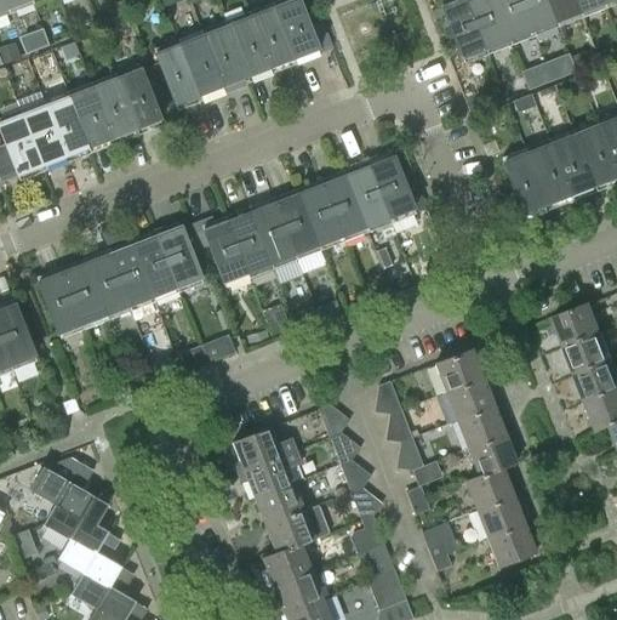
[(0,0),(0,16),(11,13),(5,0),(0,0)]
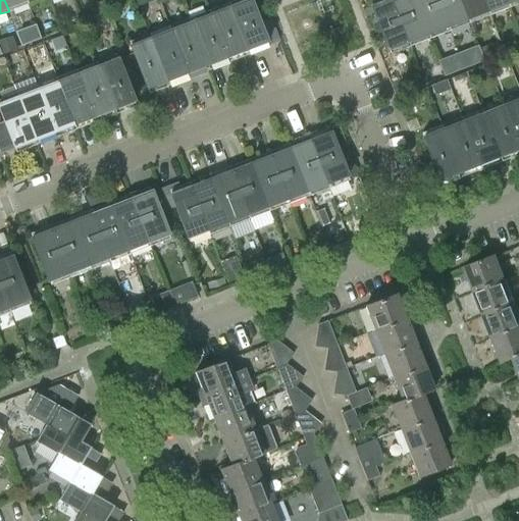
[(4,0),(9,11),(29,3),(28,0),(4,0)]
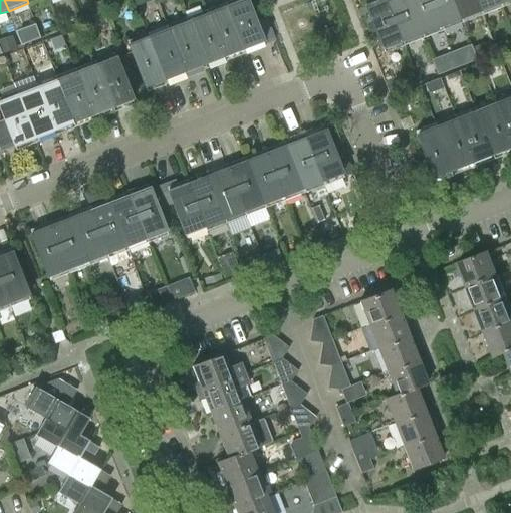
[(232,0),(227,2),(246,53),(267,45),(249,0),(232,0)]
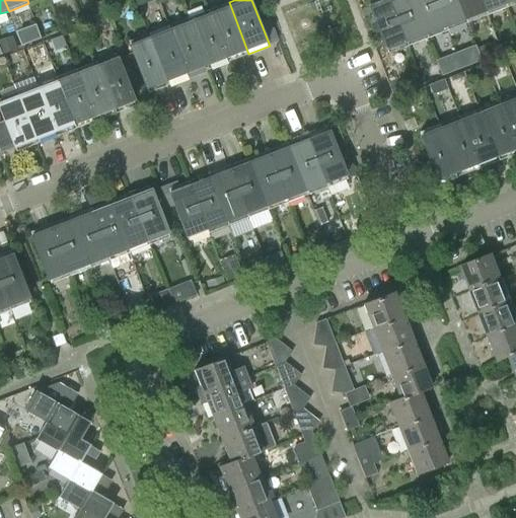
[(388,53),(409,45),(390,0),(374,0),(369,2),(388,53)]
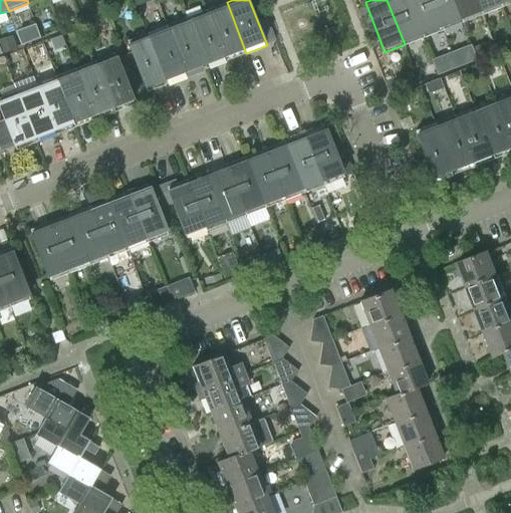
[(387,0),(405,44),(424,36),(409,0),(387,0)]
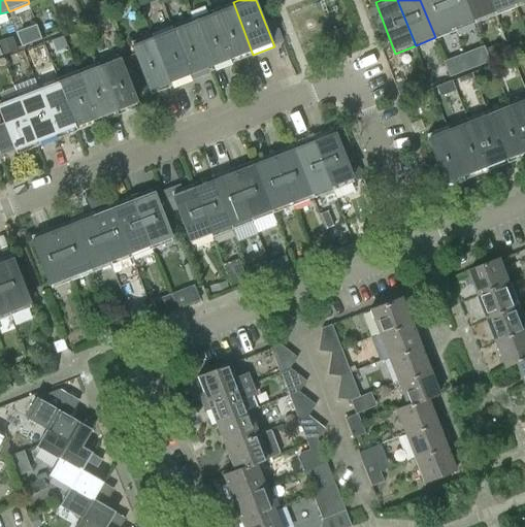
[(420,0),(435,37),(456,30),(444,0),(420,0)]
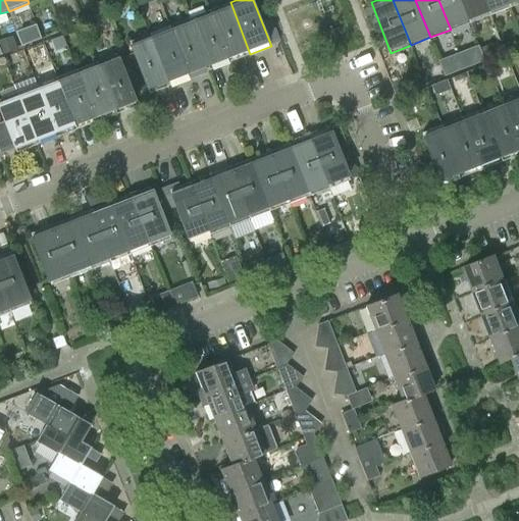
[(438,0),(451,30),(471,21),(462,0),(438,0)]
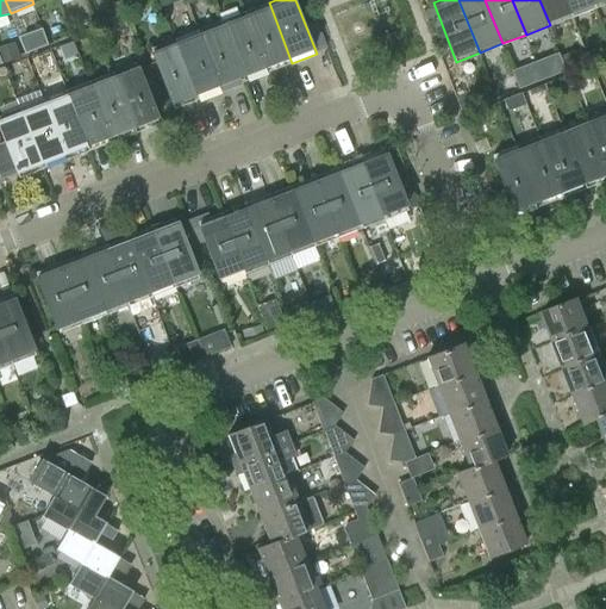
[(539,0),(550,25),(574,16),(567,0),(539,0)]
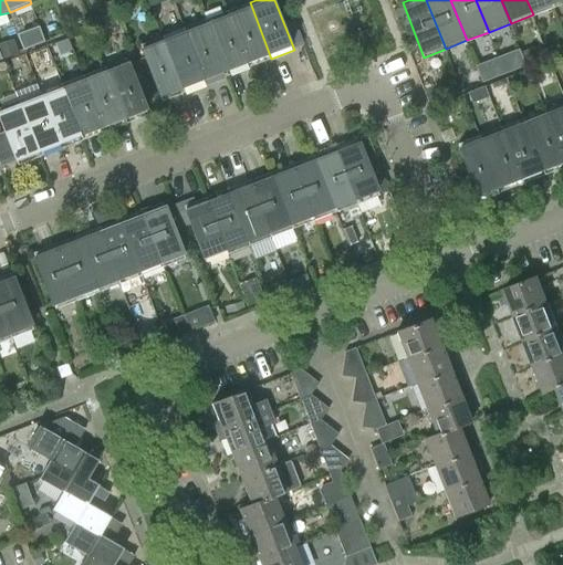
[(527,0),(533,14),(554,6),(552,0),(527,0)]
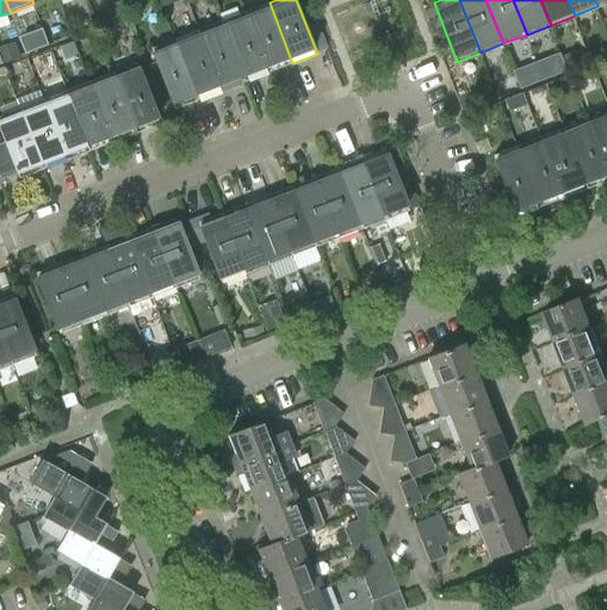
[(270,72),(292,63),(270,2),(246,12),(270,72)]
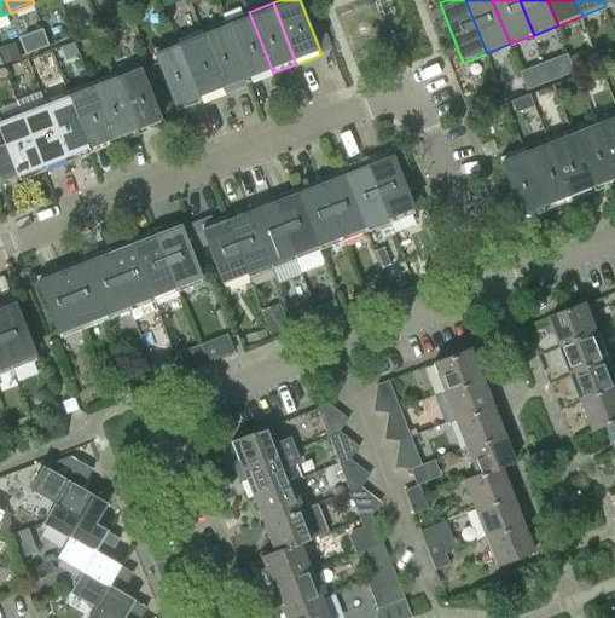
[(249,12),(225,21),(249,82),(273,73),(249,12)]
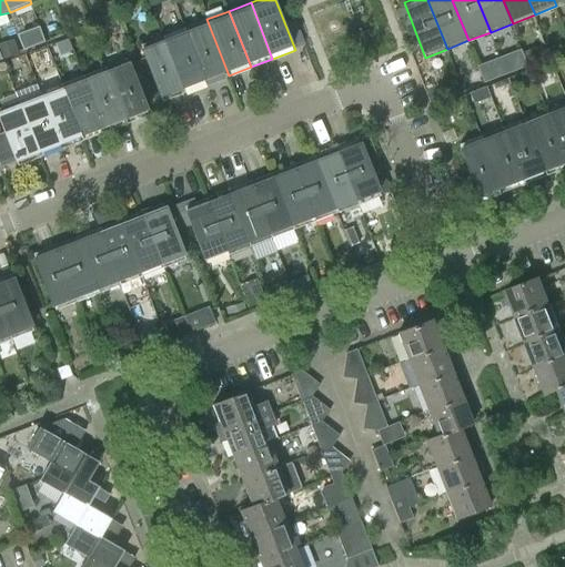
[(207,19),(185,28),(207,84),(229,76),(207,19)]
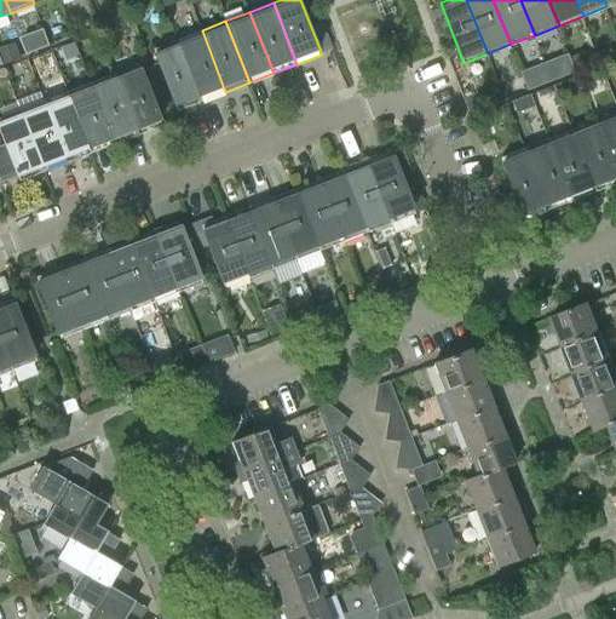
[(22,38),(28,53),(52,45),(46,29),(22,38)]
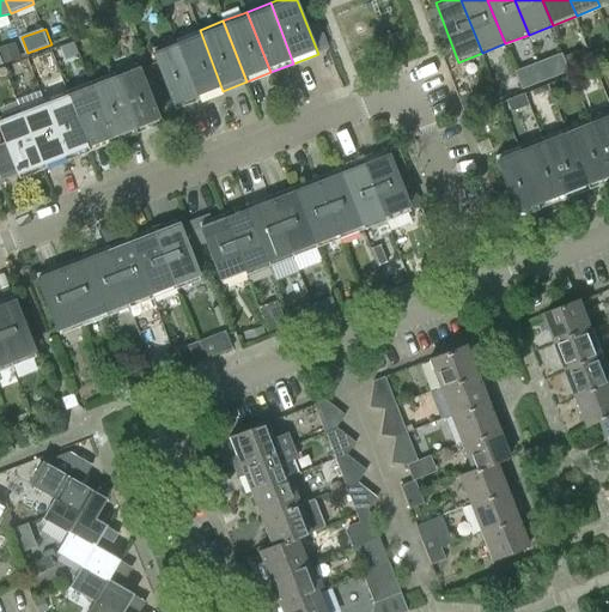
[(200,30),(176,38),(200,100),(223,91),(200,30)]
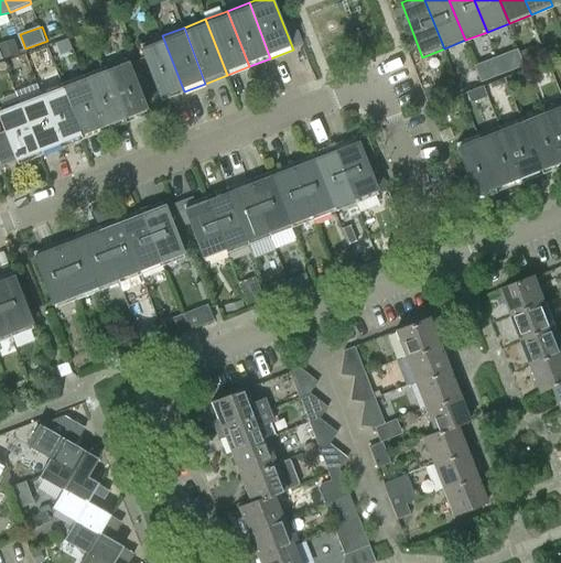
[(162,100),(184,91),(162,35),(140,44),(162,100)]
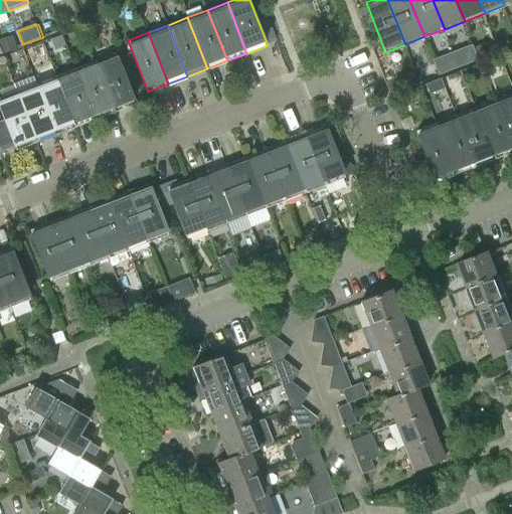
[(116,53),(96,61),(116,112),(136,104),(116,53)]
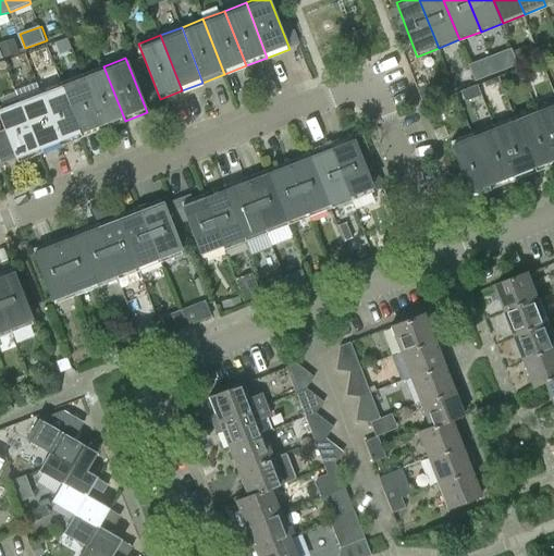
[(103,66),(83,74),(103,130),(125,121),(103,66)]
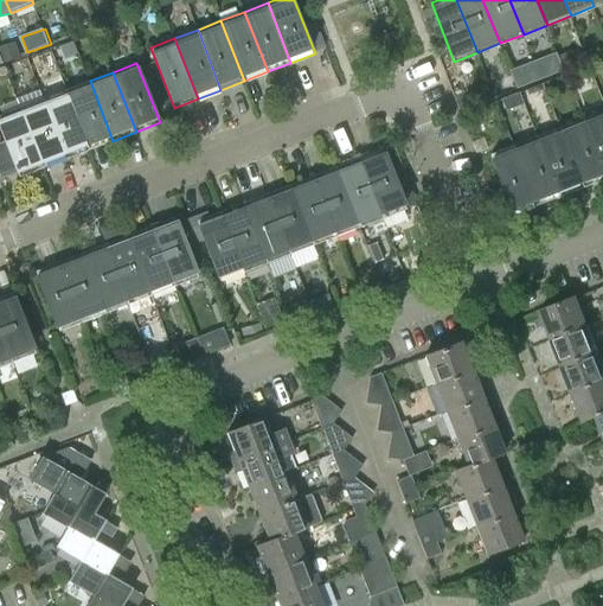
[(90,81),(66,90),(90,150),(113,141),(90,81)]
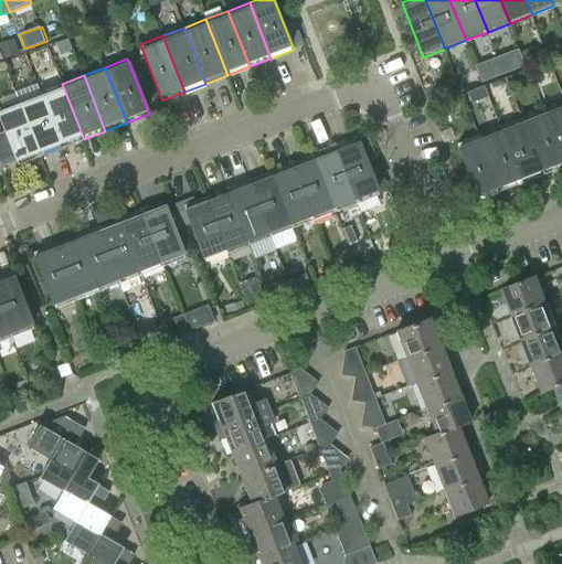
[(62,84),(41,92),(62,148),(84,139),(62,84)]
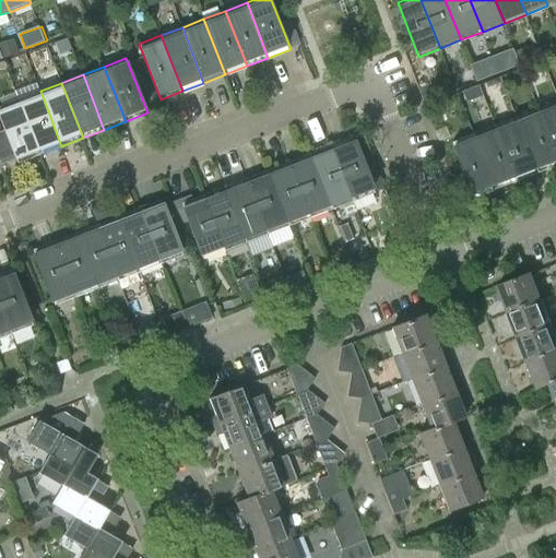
[(40,154),(61,146),(40,91),(19,99),(40,154)]
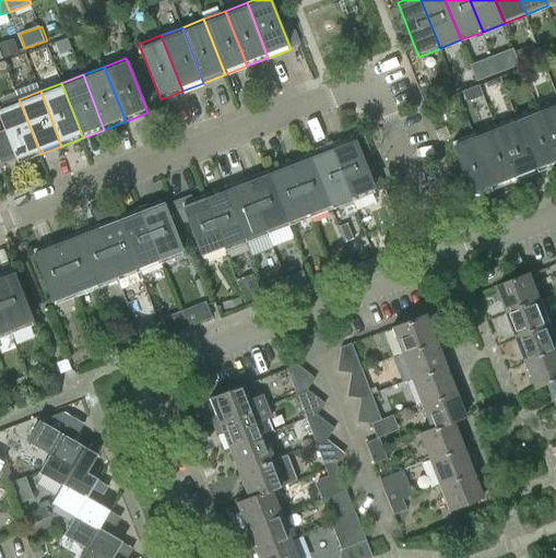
[(0,111),(20,162),(40,154),(19,99),(0,106),(0,111)]
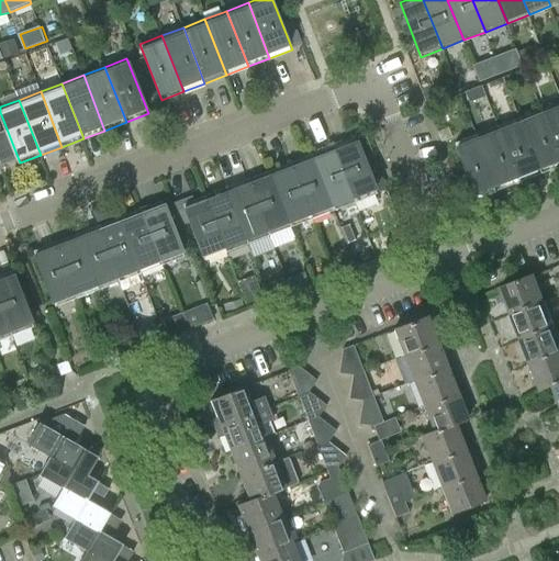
[(558,101),(541,109),(558,153),(558,101)]
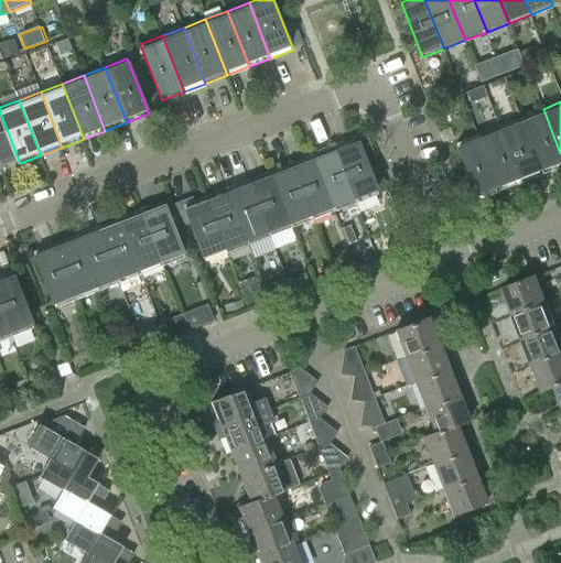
[(560,153),(543,109),(521,118),(543,173),(560,165),(560,153)]
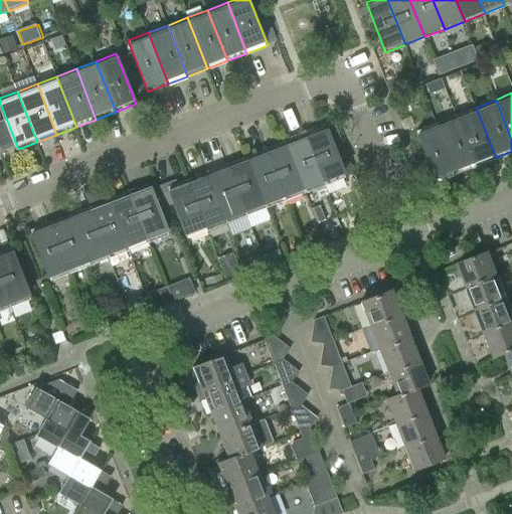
[(476,108),(457,116),(476,166),(496,158),(476,108)]
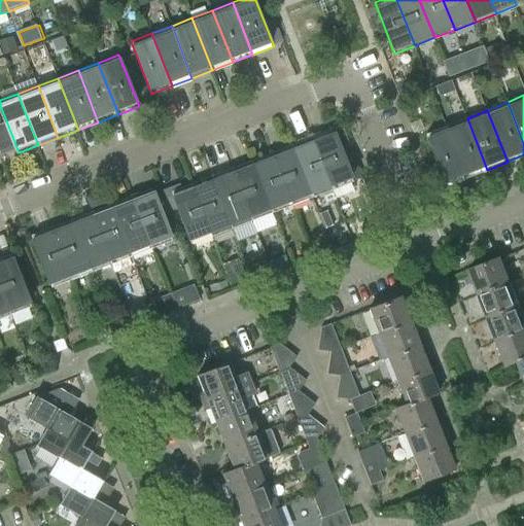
[(414,115),(410,116),(416,133),(427,129),(424,120),(417,123),(414,115)]
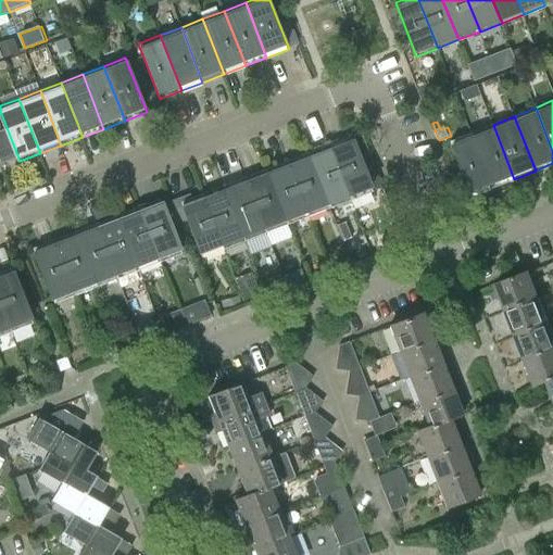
[(493,125),(472,133),(493,188),(514,179),(493,125)]
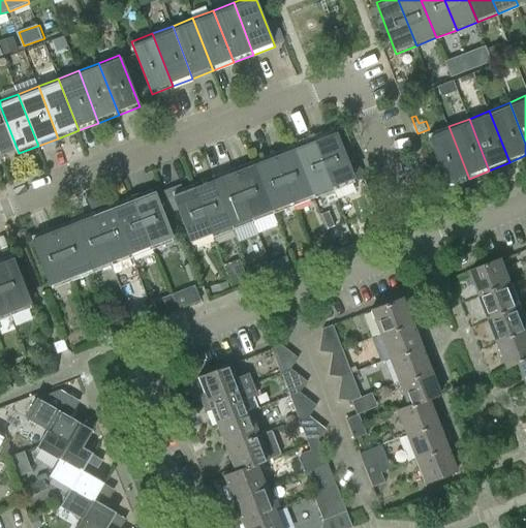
[(346,125),(315,137),(335,189),(357,181),(348,160),(358,157),(346,125)]
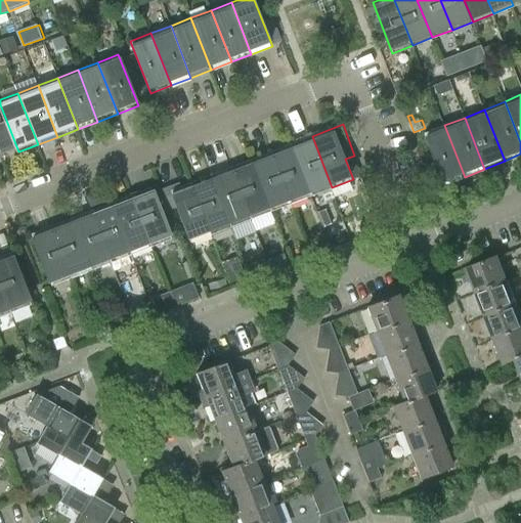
[(444,184),(465,177),(444,125),(424,133),(444,184)]
